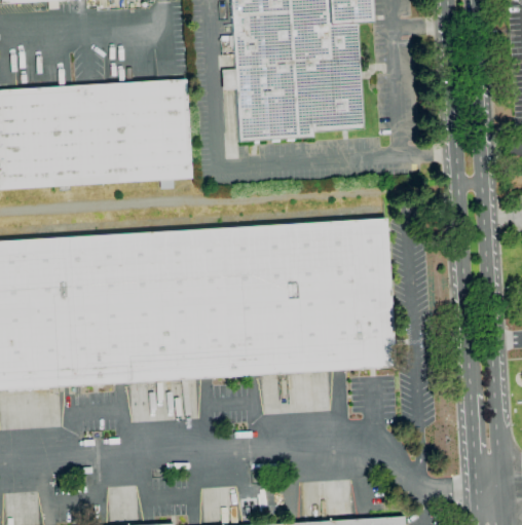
[(51,8),(50,0),(4,3),(3,0),(61,0),(61,8),(51,8)]
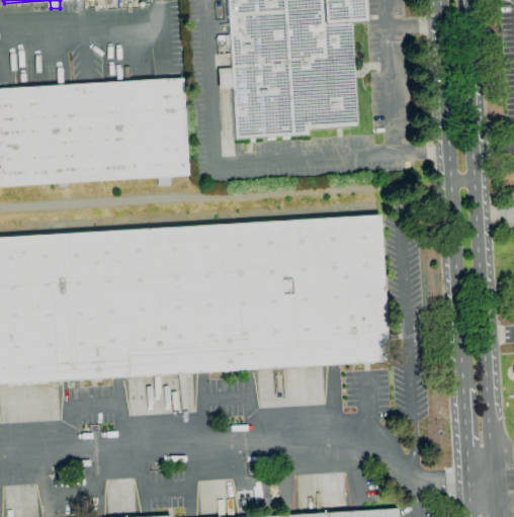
[(237,139),(234,87),(221,88),(220,68),(233,68),(229,0),(366,0),(368,21),(354,22),(360,126),(310,130),(310,135),(237,139)]
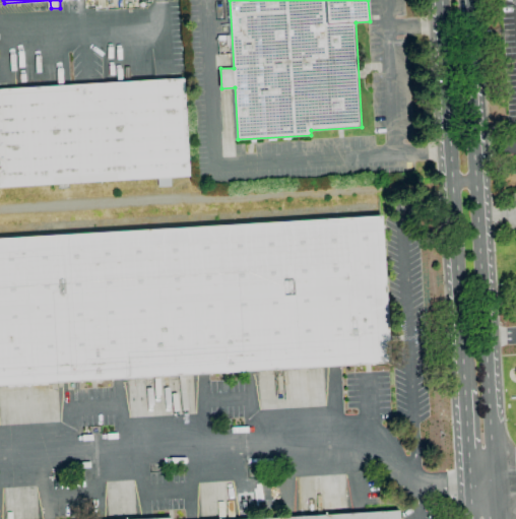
[(162,187),(160,178),(0,187),(0,88),(185,77),(191,176),(174,177),(175,186),(162,187)]
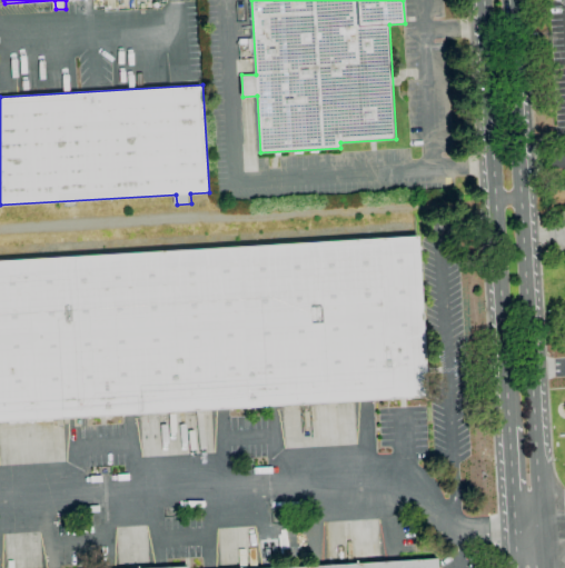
[(0,260),(419,236),(429,396),(0,421),(0,260)]
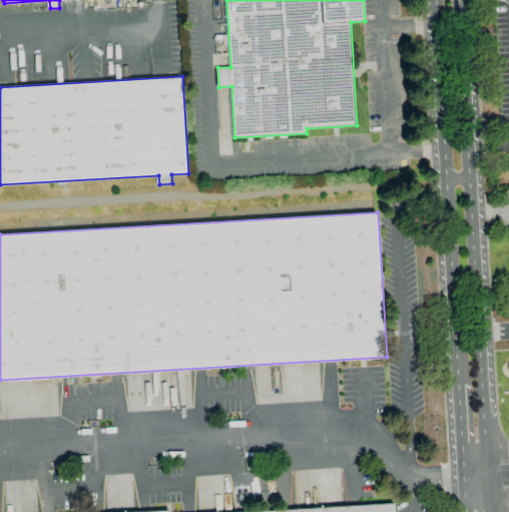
[(136,511),(170,510),(170,511),(250,511),(395,503),(395,511),(136,511)]
